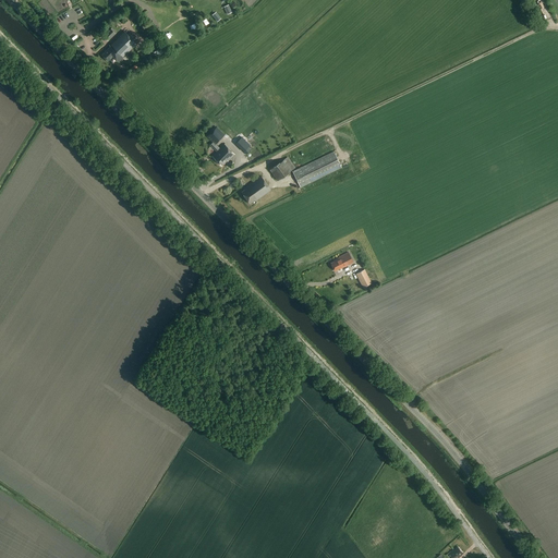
[(221,19),(216,12),(213,15),(217,22),(221,19)]
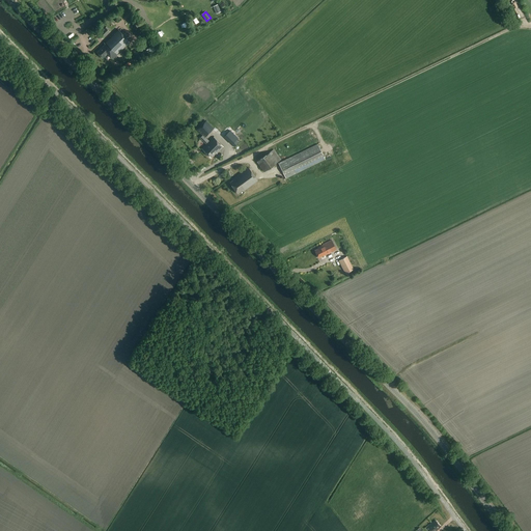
[(108,28),(107,29),(106,28),(100,33),(104,38),(110,32),(111,31),(108,28)]
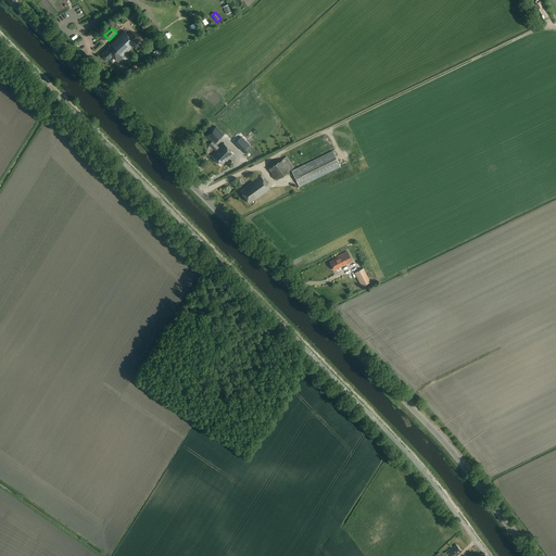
[(127,35),(124,32),(123,30),(109,45),(110,46),(101,54),(108,62),(113,57),(118,63),(137,45),(133,40),(135,38),(129,33),(127,35)]
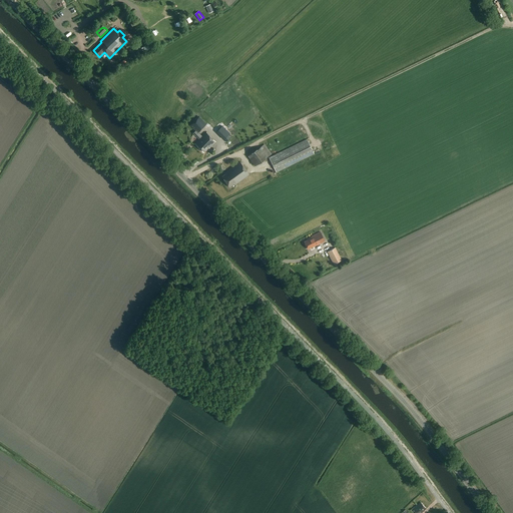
[(149,42),(140,48),(144,53),(152,47),(149,42)]
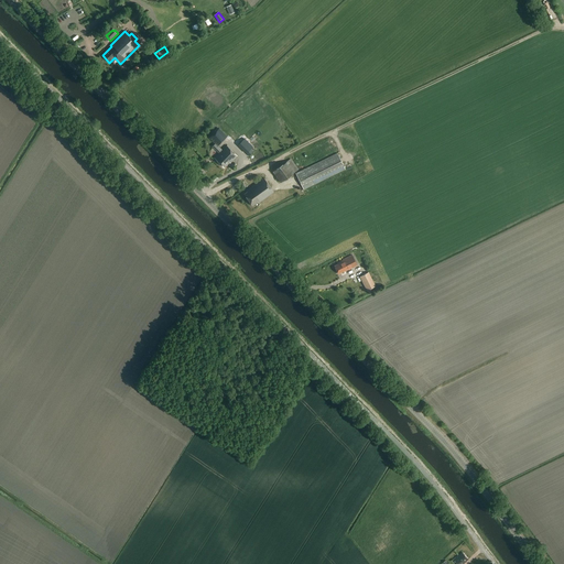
[(215,95),(208,101),(215,107),(221,100),(215,95)]
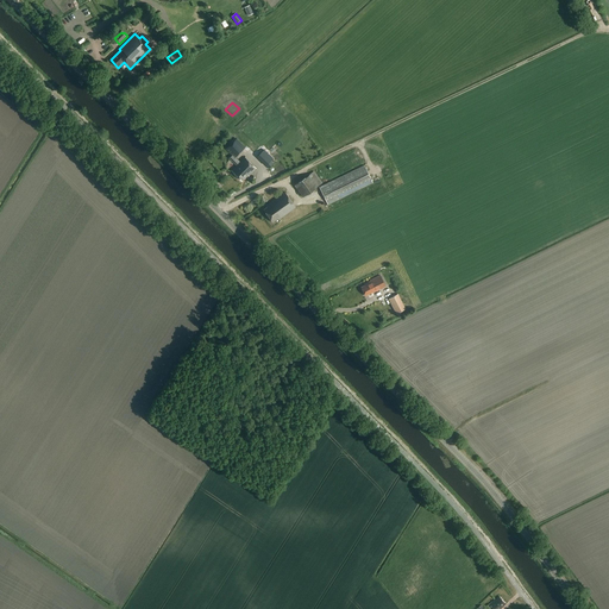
[(286,126),(263,146),(269,152),(290,132),(286,126)]
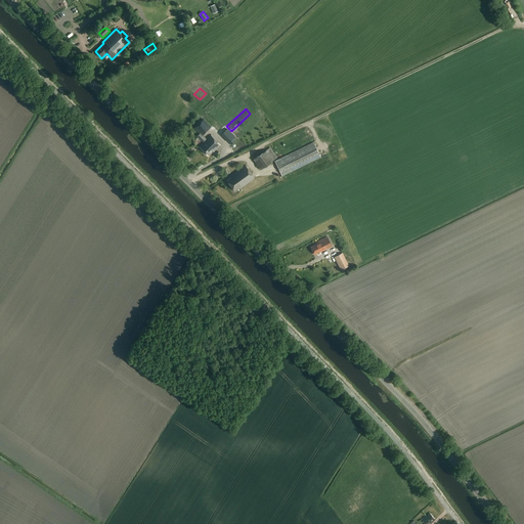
[(263,117),(258,122),(265,131),(271,127),(263,117)]
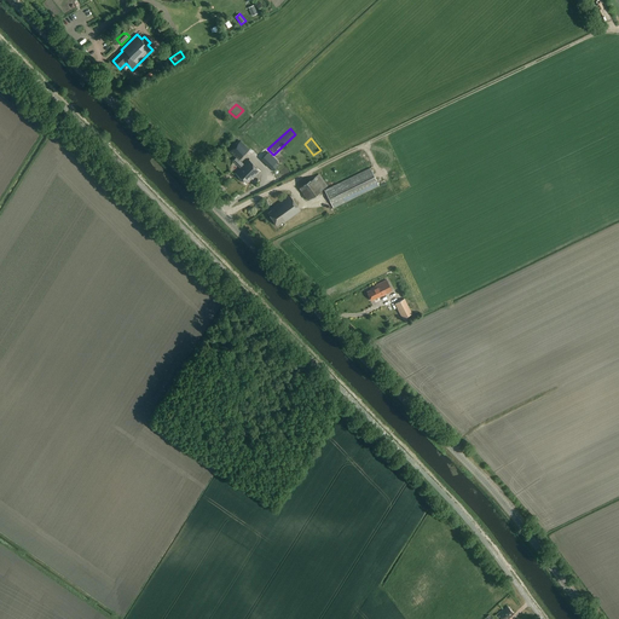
[(239,161),(250,150),(241,142),(230,151),(237,158),(233,161),(241,169),(236,174),(246,184),(248,181),(249,181),(249,180),(252,179),(253,179),(261,171),(250,160),(244,166),(239,161)]
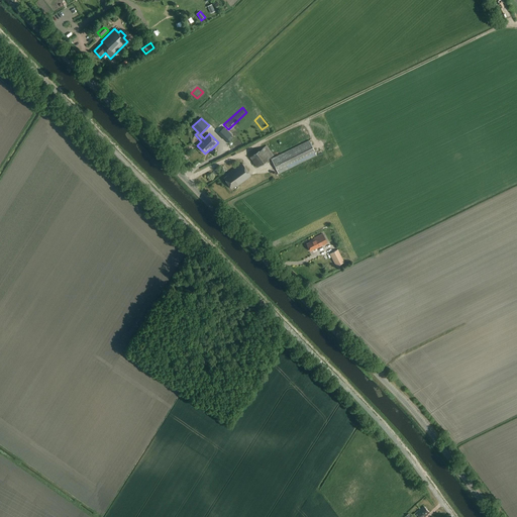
[(244,123),(230,132),(234,137),(247,128),(244,123)]
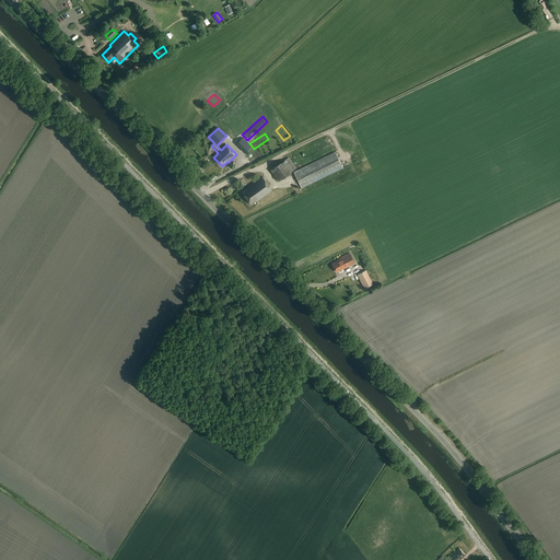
[(233,141),(245,153),(252,147),(240,135),(233,141)]
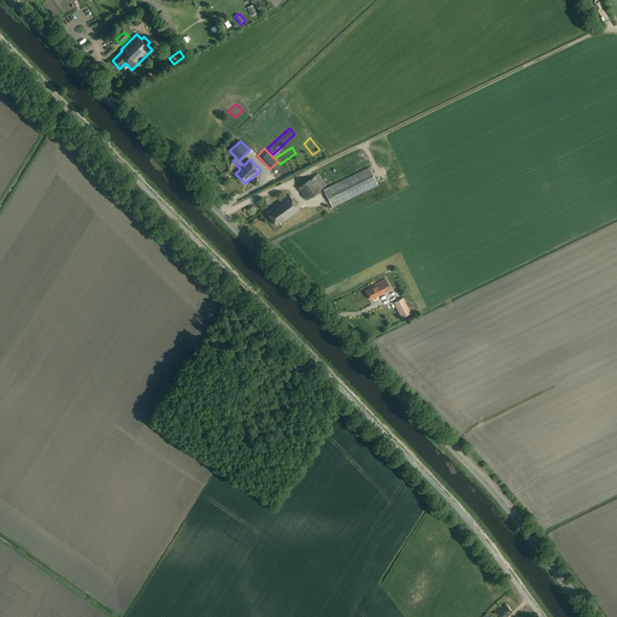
[(333,209),(377,186),(369,168),(324,191),(333,209)]
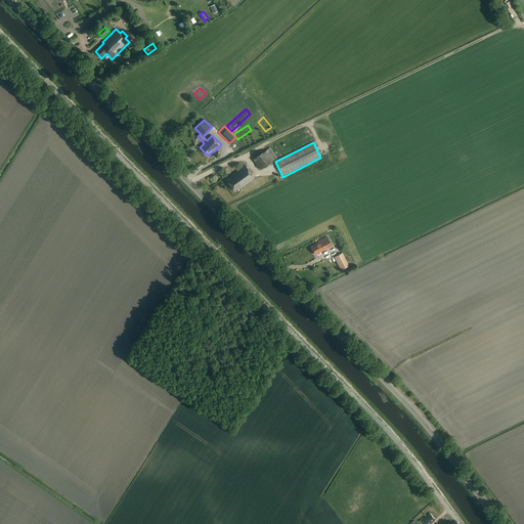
[(277,158),(270,147),(266,151),(265,150),(262,153),(257,157),(253,160),(261,170),(265,167),(265,168),(271,164),(270,163),(277,158)]
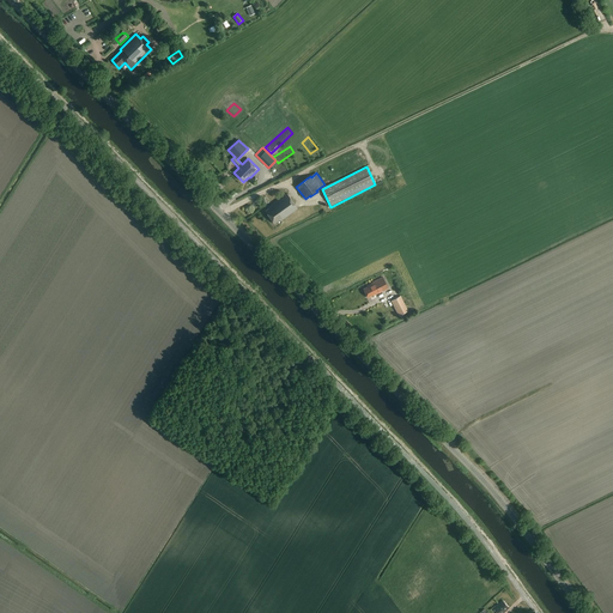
[(280,220),(297,208),(286,193),(267,207),(268,208),(265,211),(274,224),(280,219),(280,220)]
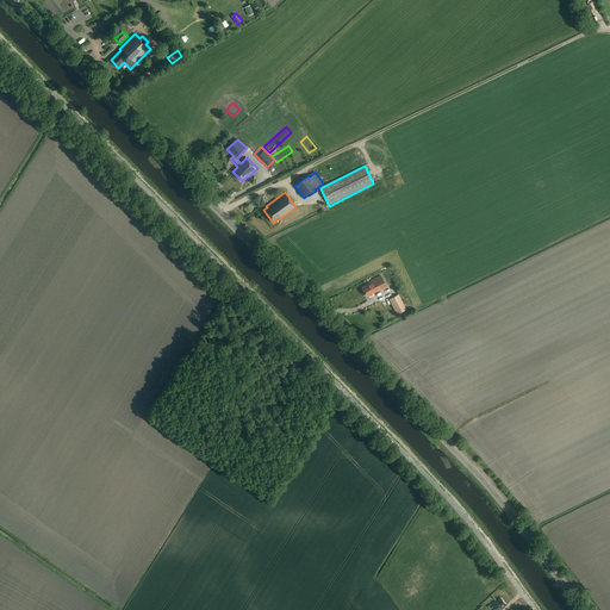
[(385,288),(379,277),(369,281),(369,282),(363,285),(365,286),(361,287),(366,296),(373,293),(375,291),(375,293),(385,288)]
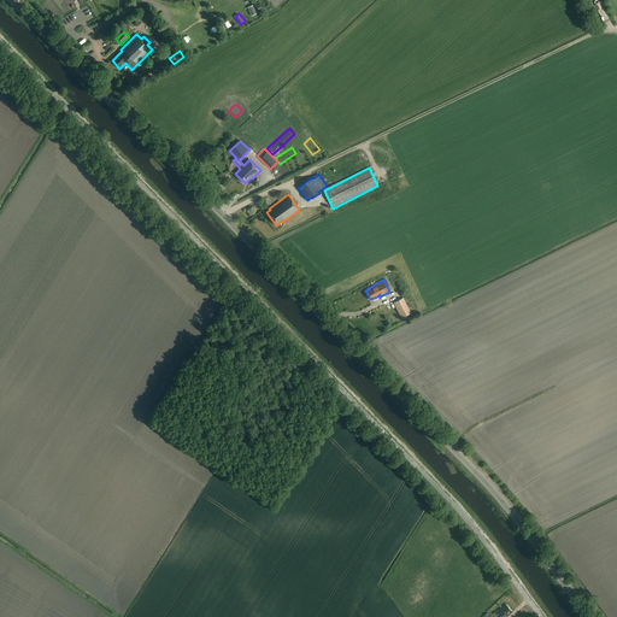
[(401,318),(411,313),(404,299),(394,304),(401,318)]
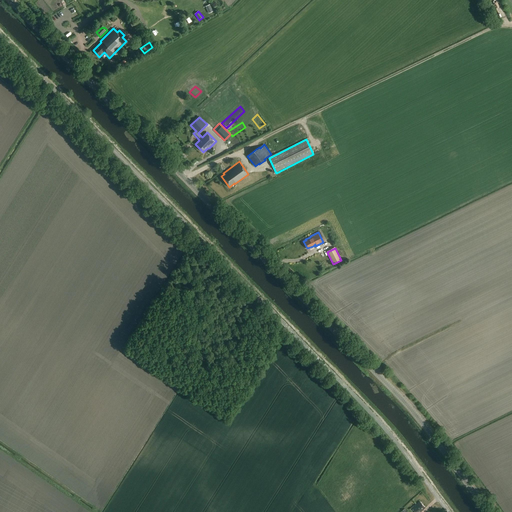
[(421,511),(426,508),(421,502),(417,505),(416,504),(412,507),(413,508),(416,511),(421,511)]
